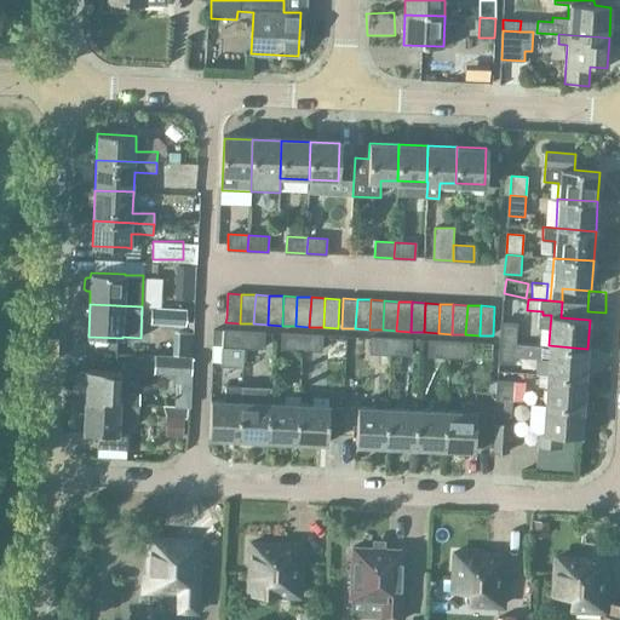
[(151,323),(185,325),(185,310),(153,309),(151,323)]
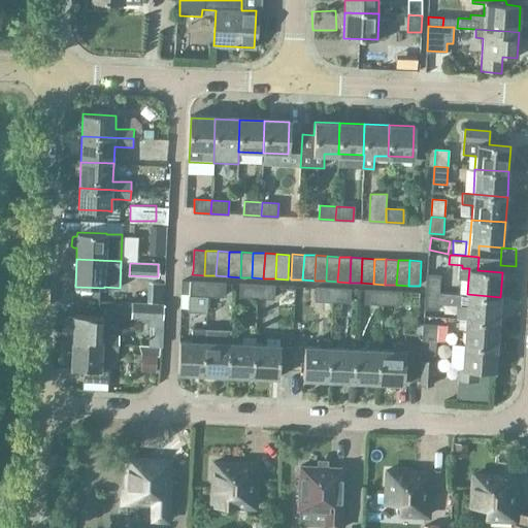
[(427,274),(426,292),(439,293),(440,275),(427,274)]
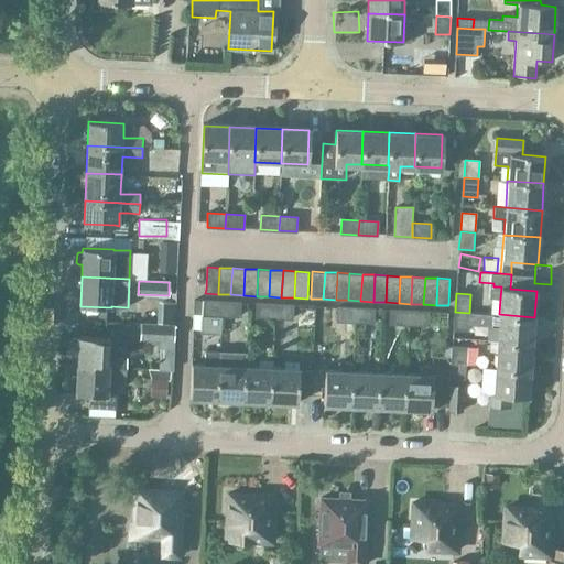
[(203,315),(220,316),(221,302),(204,301),(203,315)]
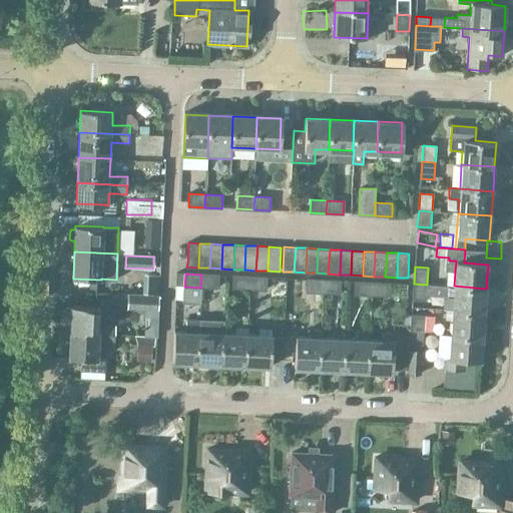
[(201,275),(200,288),(217,288),(218,276),(201,275)]
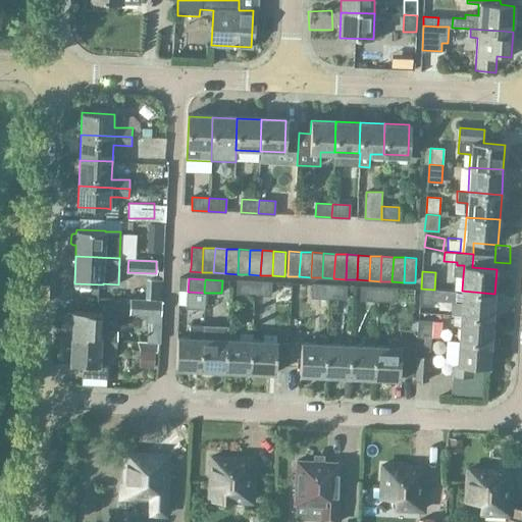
[(237,294),(254,295),(254,281),(238,280),(237,294)]
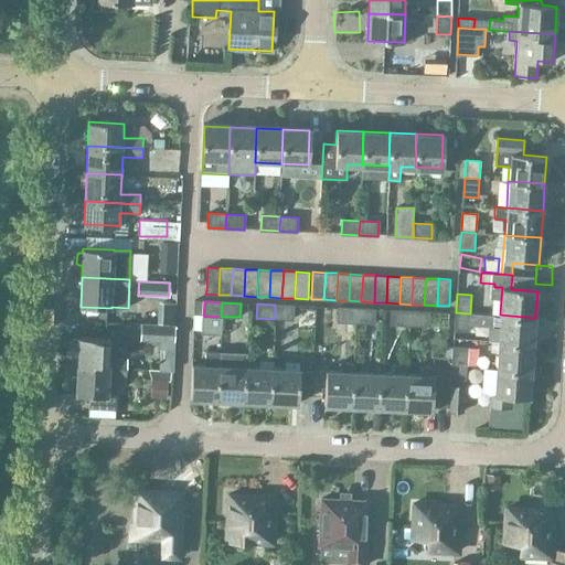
[(275,305),(275,319),(292,320),(294,306),(275,305)]
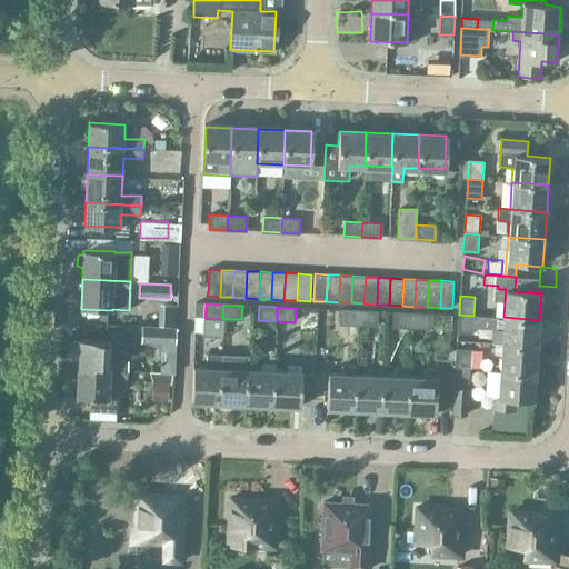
[(340,325),(358,325),(359,311),(340,310),(340,325)]
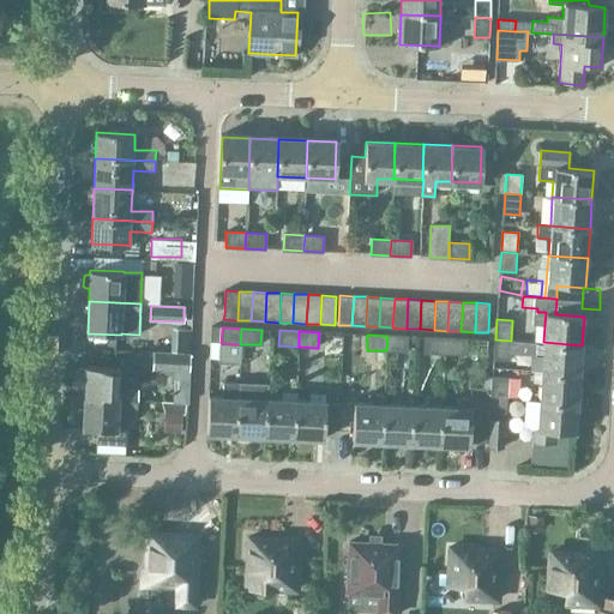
[(387,336),(386,350),(407,351),(408,337),(387,336)]
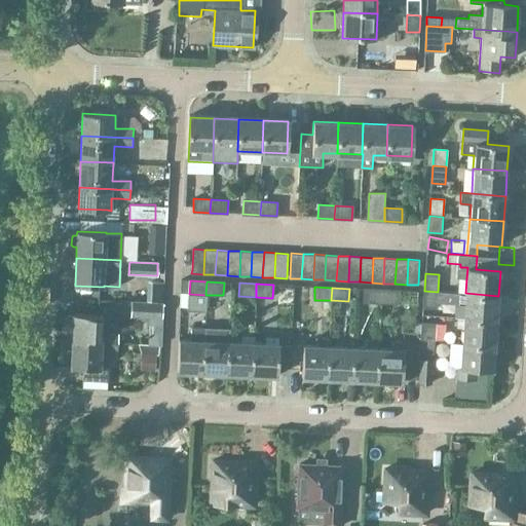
[(364,302),(381,303),(381,290),(365,289),(364,302)]
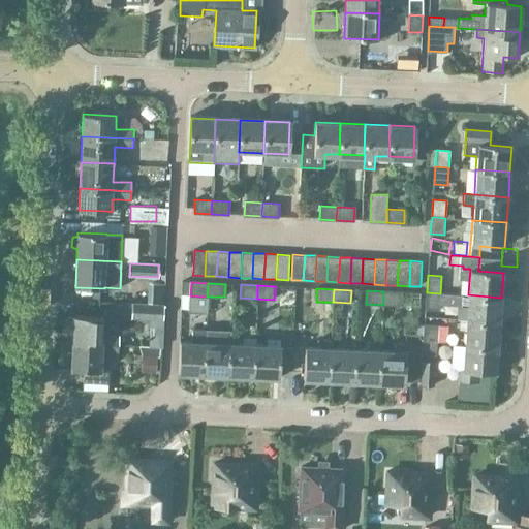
[(383,291),(383,305),(400,306),(401,292),(383,291)]
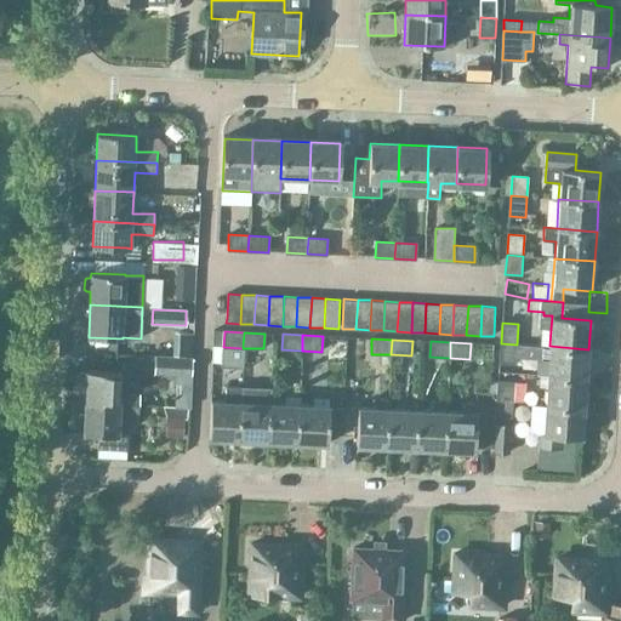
[(517,345),(501,343),(500,363),(514,364),(517,345)]
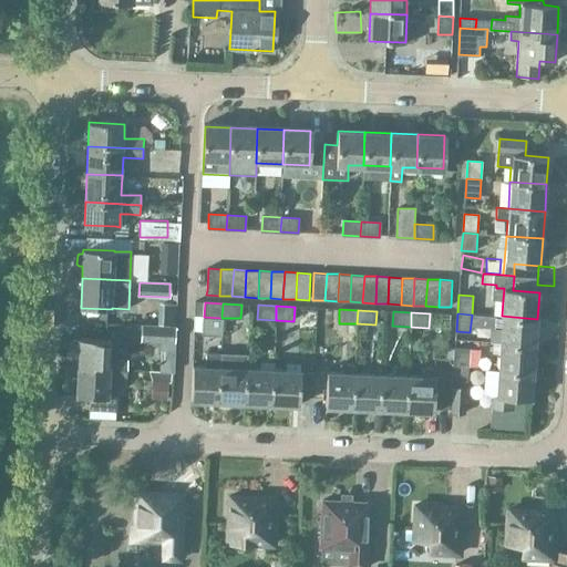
[(502,316),(500,343),(535,346),(537,319),(502,316)]
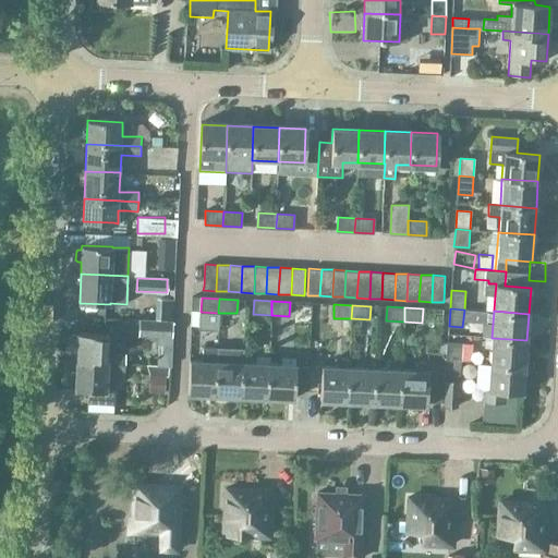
[(130,336),(155,338),(155,324),(131,322),(130,336)]
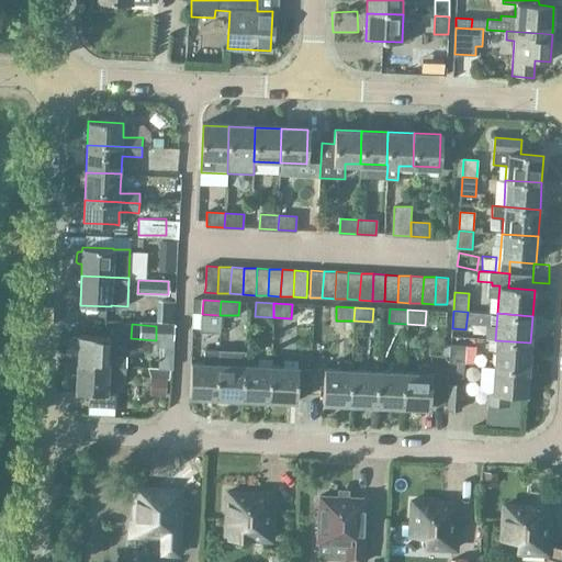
[(77,353),(77,364),(126,367),(126,358),(109,357),(110,337),(78,336),(78,338),(75,337),(72,339),(72,351),(75,353),(77,353)]
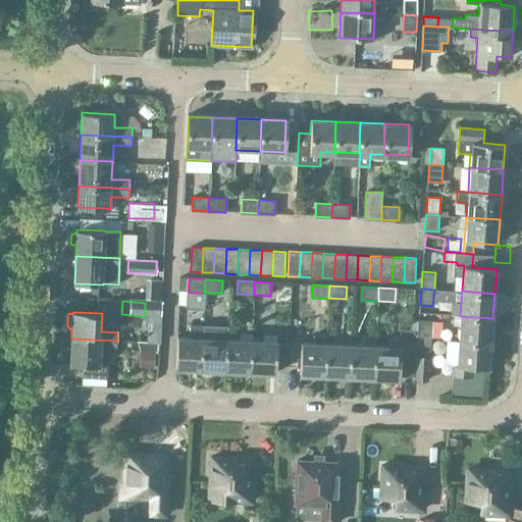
[(460,316),(458,341),(491,343),(492,318),(460,316)]
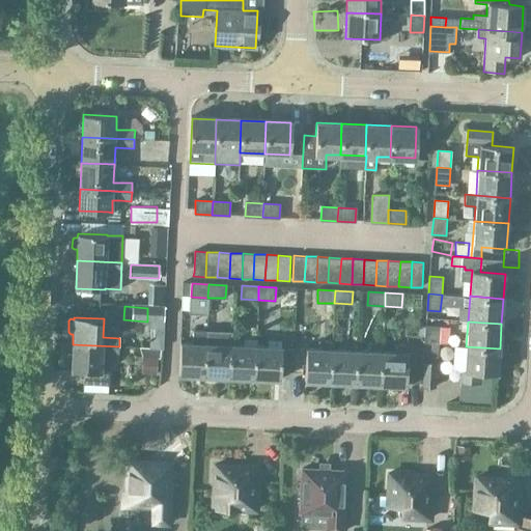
[(426,326),(425,343),(438,344),(440,327),(426,326)]
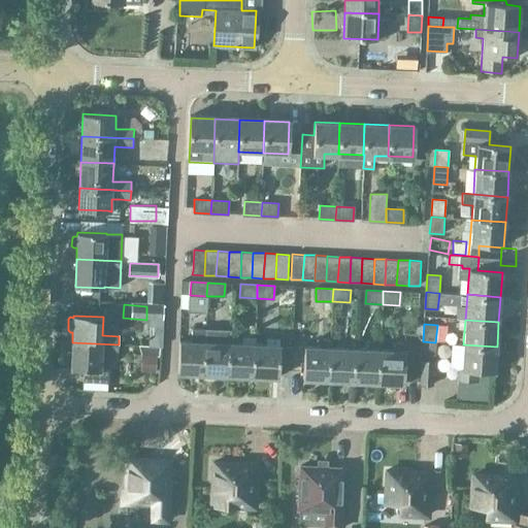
[(179,340),(178,374),(203,375),(204,341),(205,329),(192,328),(192,340),(179,340)]
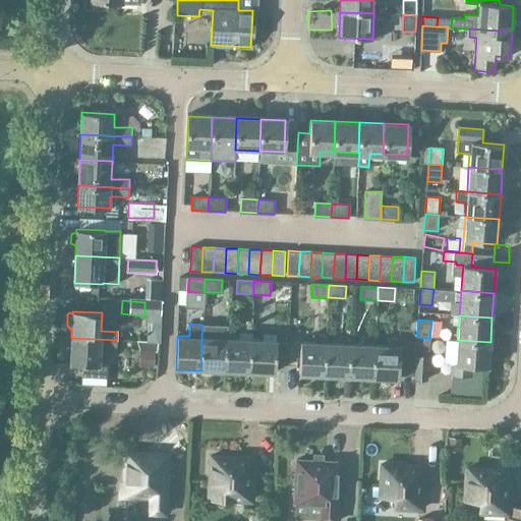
[(201,337),(200,370),(225,371),(227,338),(227,326),(203,325),(201,337)]
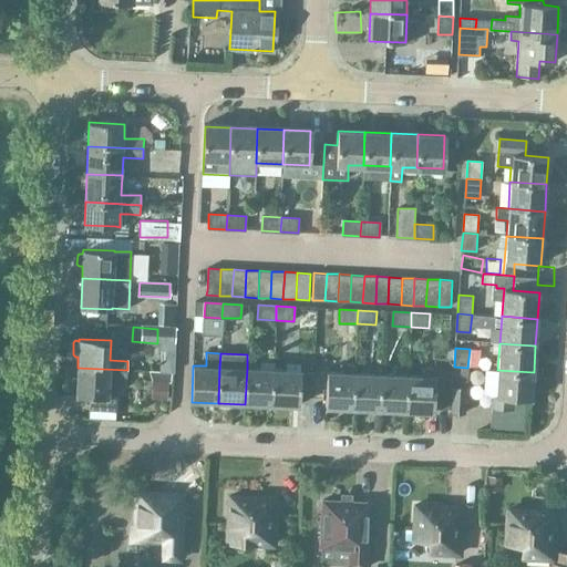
[(274,369),(274,364),(259,363),(259,369),(247,368),(245,404),(271,405),(274,369)]
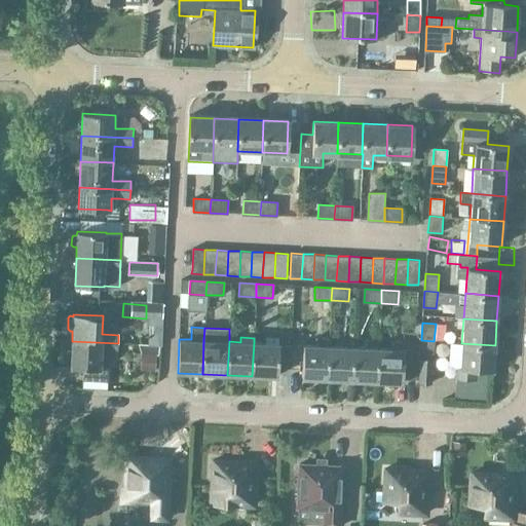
[(315,345),(291,344),(290,367),(302,368),(302,378),(327,379),(329,346),(329,339),(315,338),(315,345)]
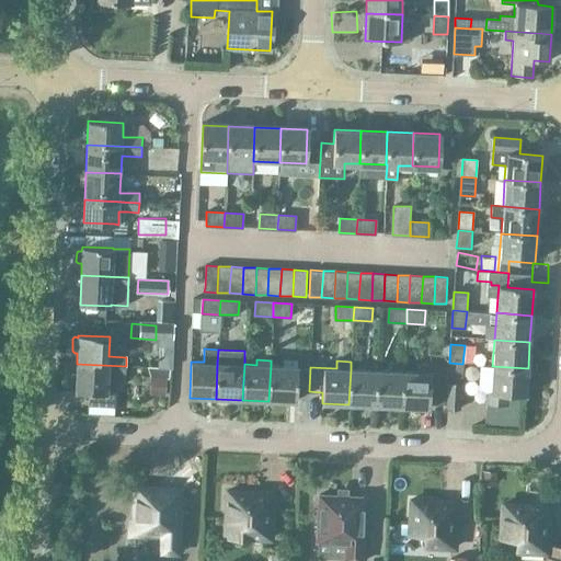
[(271,365),(268,401),(296,402),(297,362),(283,362),(283,366),(271,365)]
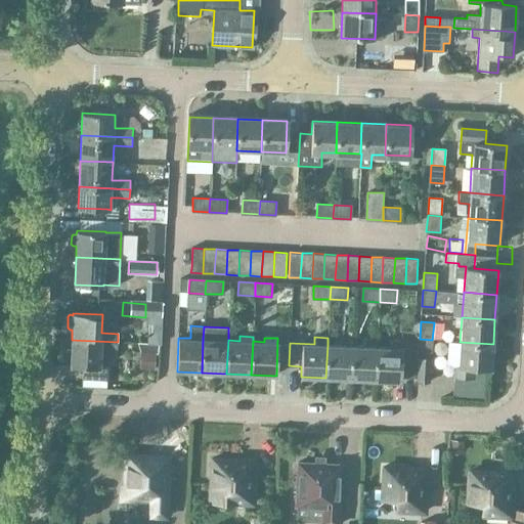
[(432,340),(420,339),(417,381),(430,382),(432,340)]
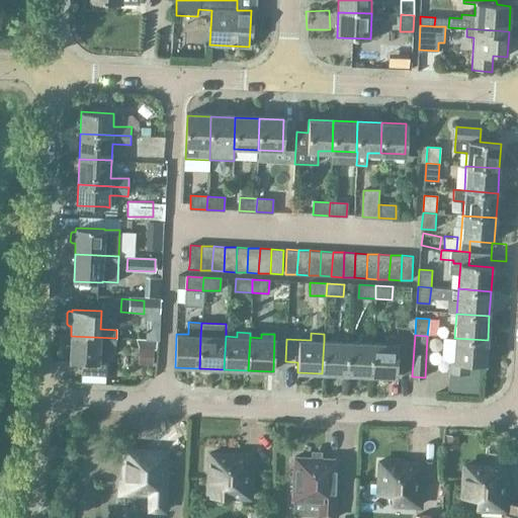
[(116,338),(71,336),(70,347),(67,346),(66,347),(66,358),(67,359),(70,359),(70,362),(82,362),(82,374),(106,375),(106,361),(99,361),(99,345),(116,346),(116,338)]
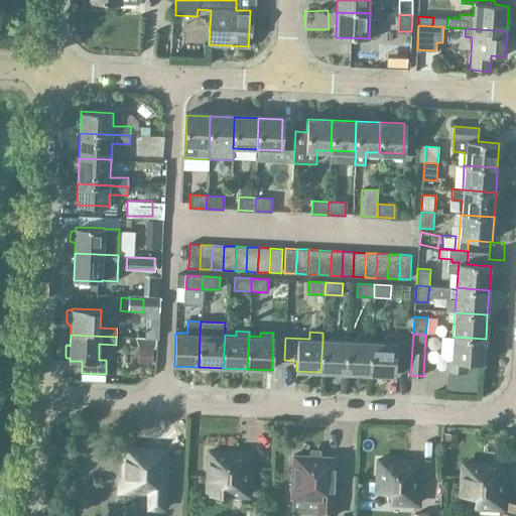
[(359,341),(348,341),(346,373),(371,374),(372,342),(373,336),(359,335),(359,341)]
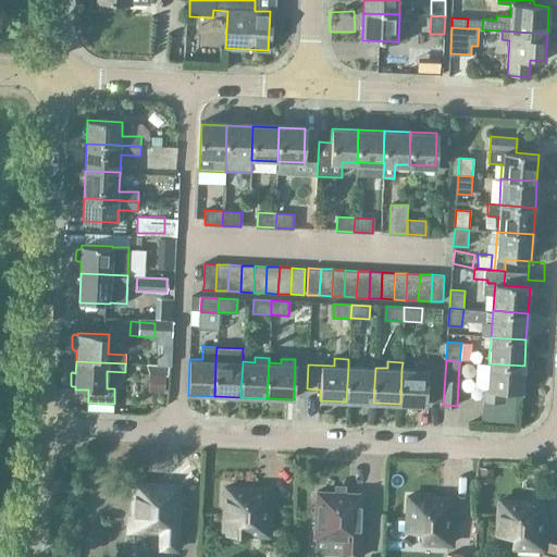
[(415,369),(401,369),(400,404),(428,405),(429,363),(415,362),(415,369)]
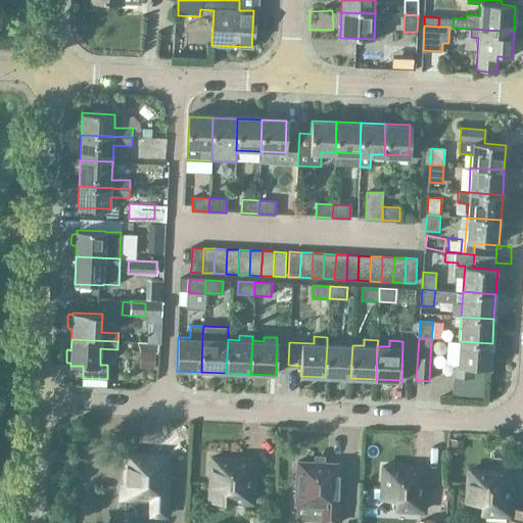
[(492,343),(459,341),(458,366),(454,366),(453,376),(473,377),(474,367),(490,368),(492,343)]
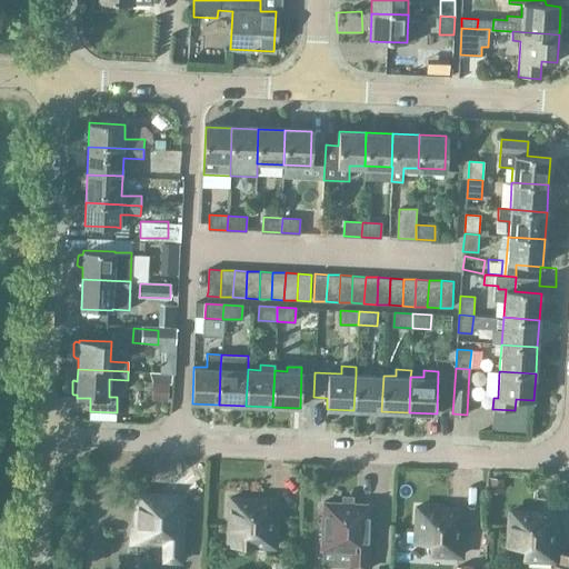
[(356,375),(353,410),(381,411),(383,376),(356,375)]
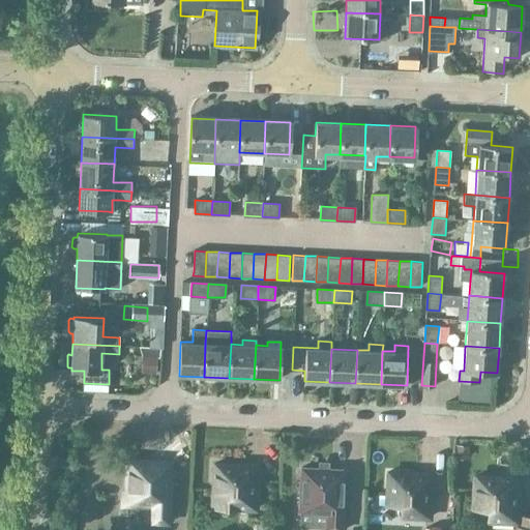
[(123,491),(122,505),(141,506),(141,504),(153,504),(152,522),(168,523),(170,476),(171,462),(156,461),(127,460),(126,491),(123,491)]
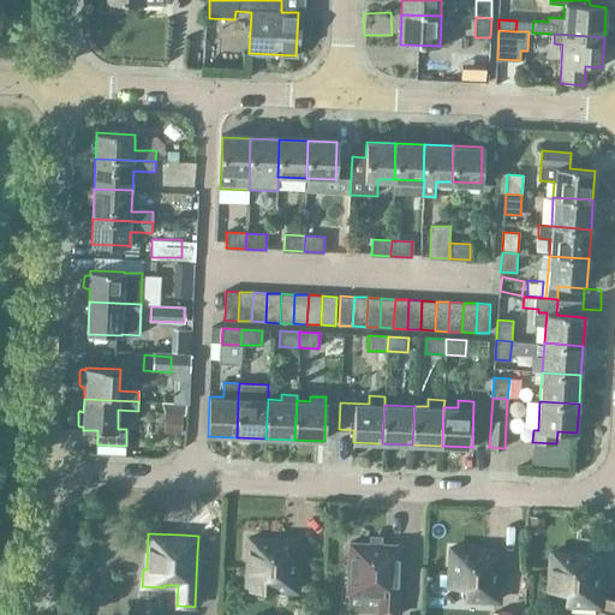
[(249,538),(246,589),(297,591),(299,556),(282,556),(282,539),(249,538)]
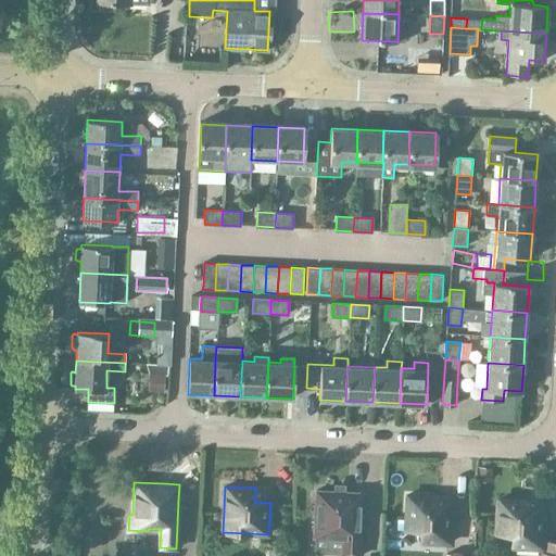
[(317,492),(316,538),(344,539),(344,555),(343,555),(361,555),(363,493),(317,492)]
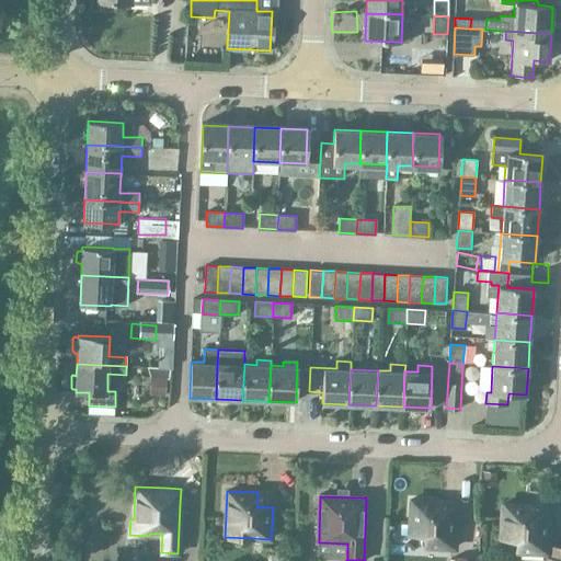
[(456,517),(439,516),(441,501),(411,500),(410,536),(424,536),(424,548),(455,549),(456,517)]
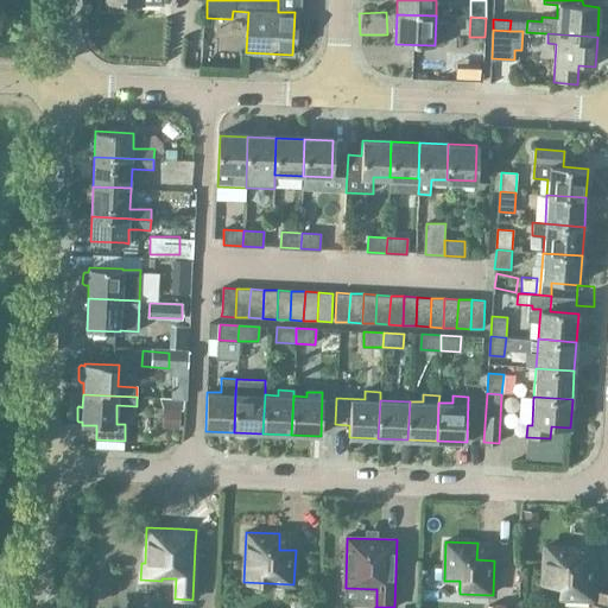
[(545,545),(543,584),(561,586),(559,596),(591,597),(591,607),(607,607),(607,591),(593,591),(594,564),(576,563),(577,548),(545,545)]
